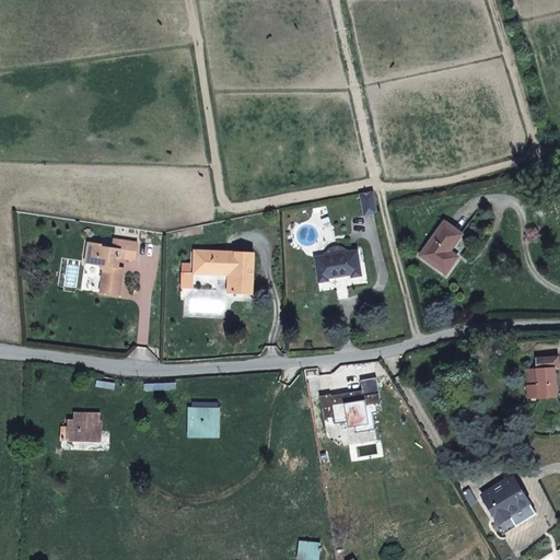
[(360,194),(364,216),(377,213),(373,191),(360,194)]
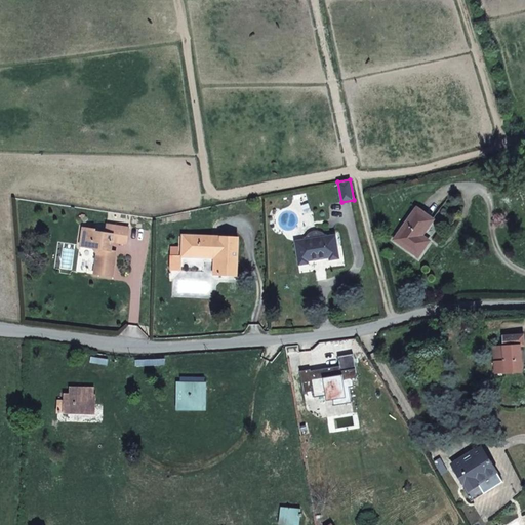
[(417,208),(395,239),(418,256),(430,241),(421,236),(433,219),(417,208)]
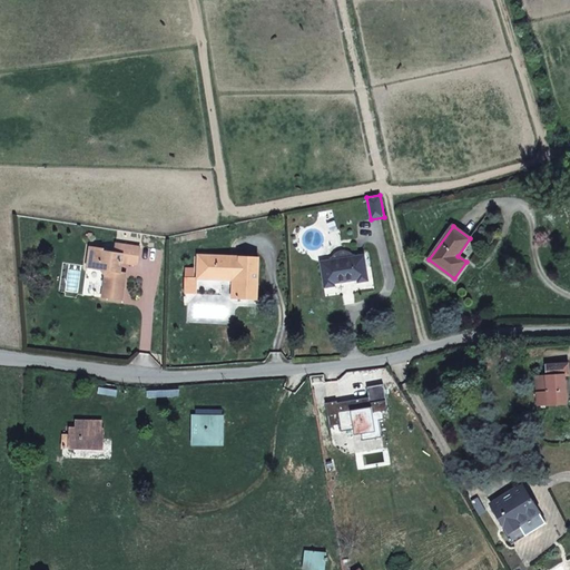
[(140,247),(116,243),(115,252),(104,251),(104,248),(90,246),(87,267),(101,269),(106,275),(102,297),(123,300),(126,273),(120,272),(123,262),(138,264),(140,247)]
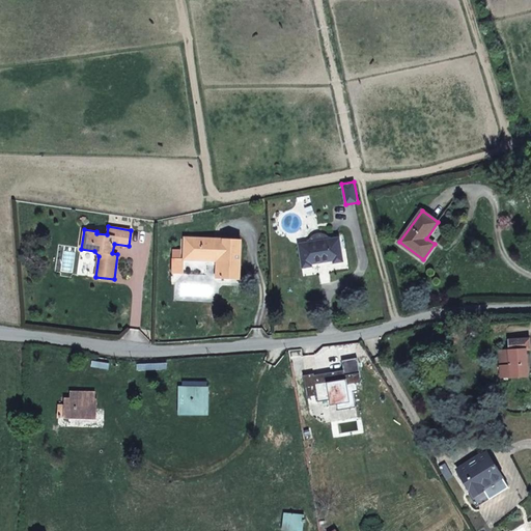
[(299,244),(302,269),(312,267),(312,264),(334,260),(334,263),(343,261),(340,238),(326,240),(326,238),(323,236),(315,238),(313,240),(313,242),(299,244)]
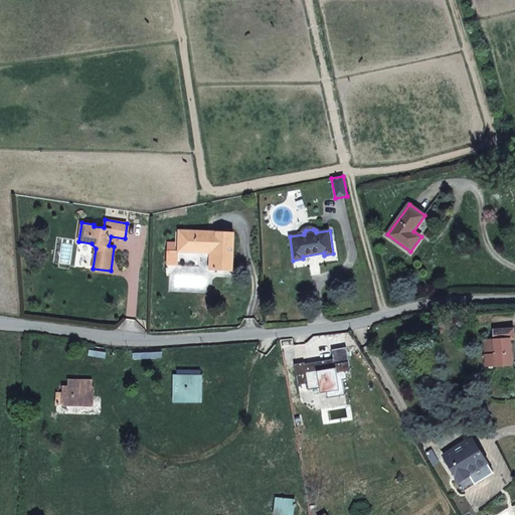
[(233,233),(180,230),(179,250),(189,251),(189,250),(211,251),(211,255),(215,255),(215,269),(232,270),(233,233)]
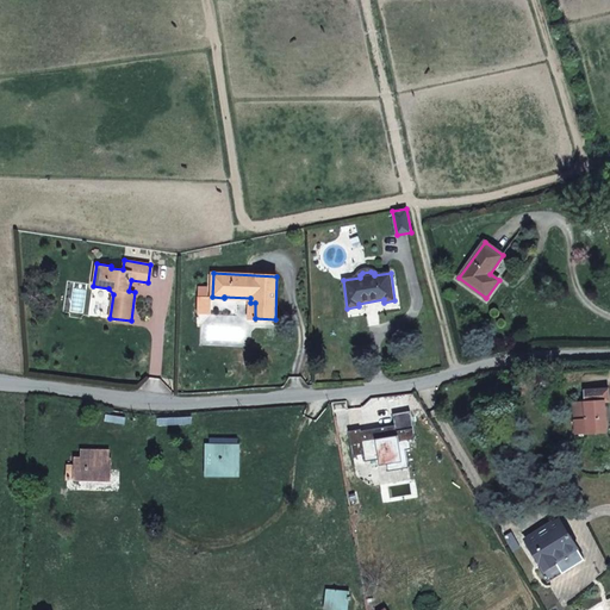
[(520,386),(537,384),(535,372),(517,374),(520,386)]
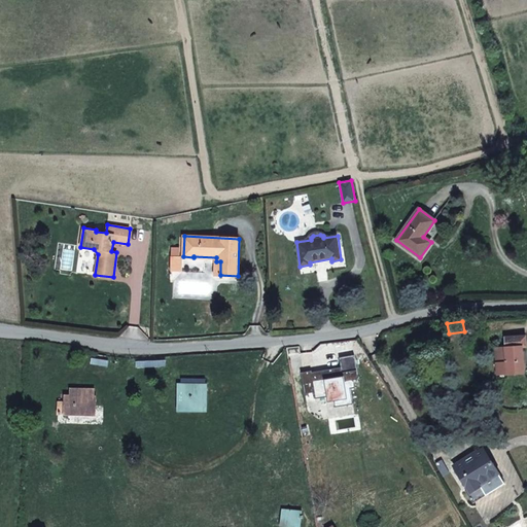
[(523,373),(522,347),(526,347),(526,346),(526,336),(525,336),(505,337),(506,347),(496,348),(498,375),(523,373)]
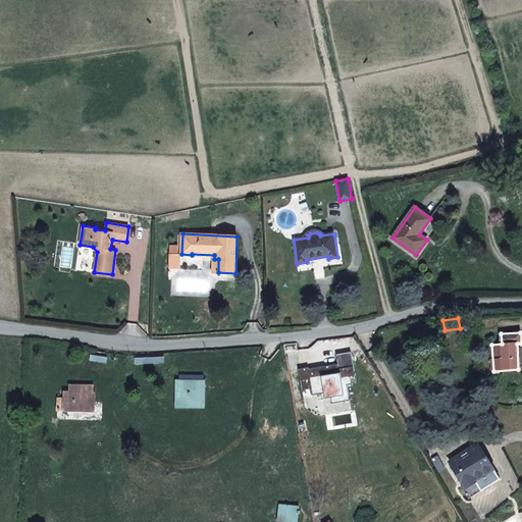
[(309,367),(299,369),(302,390),(312,388),(313,395),(330,393),(332,404),(350,401),(348,384),(352,384),(351,376),(355,375),(351,352),(336,354),(337,364),(338,368),(327,370),(326,366),(309,369),(309,367)]
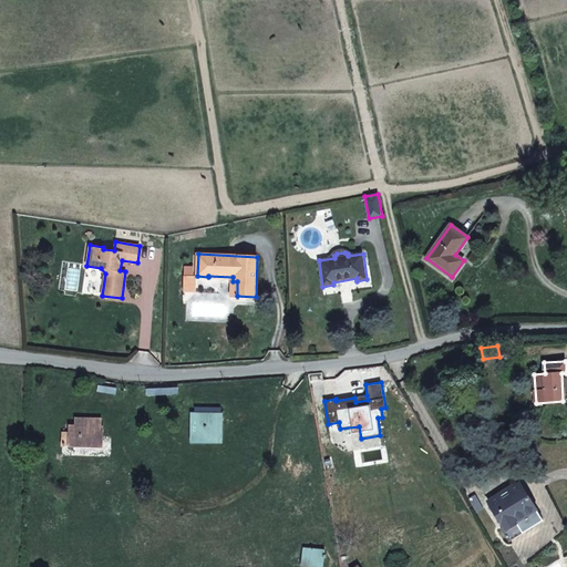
[(223,414),(195,413),(192,413),(192,440),(212,440),(212,431),(223,431),(223,414)]
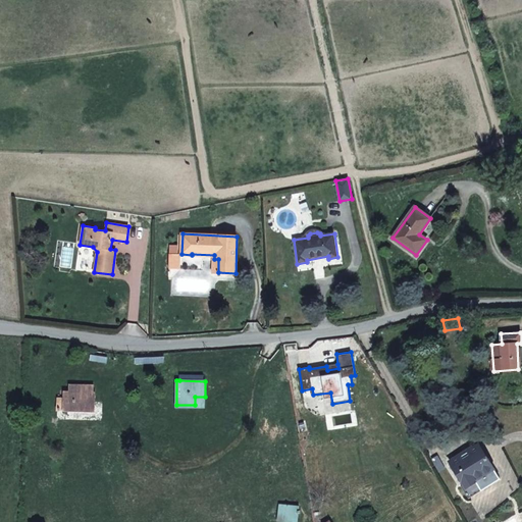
[(93,393),(93,385),(70,384),(69,390),(68,390),(67,390),(67,393),(64,392),(64,399),(58,399),(58,410),(74,410),(74,409),(95,410),(95,393),(93,393)]
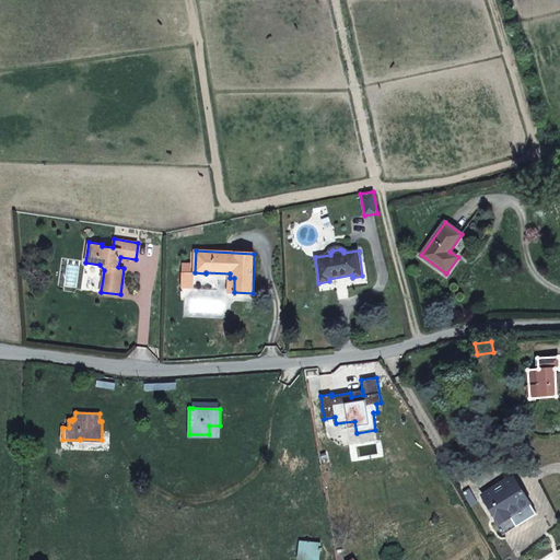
[(220,426),(209,426),(209,434),(220,435),(220,426)]
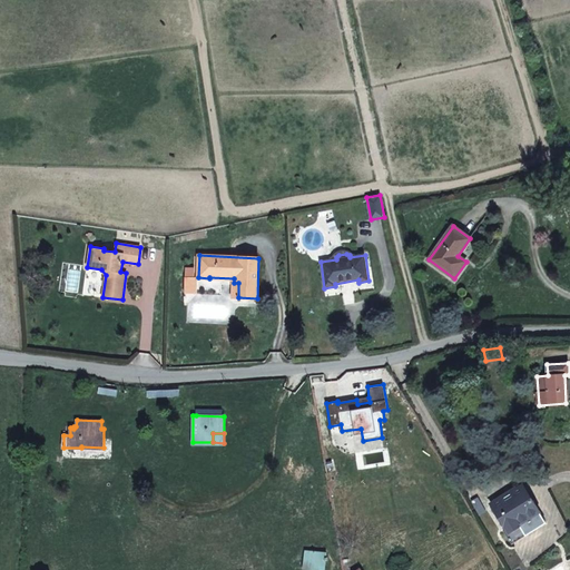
[(539,511),(523,485),(492,505),(510,533),(520,527),(527,537),(548,524),(539,511)]
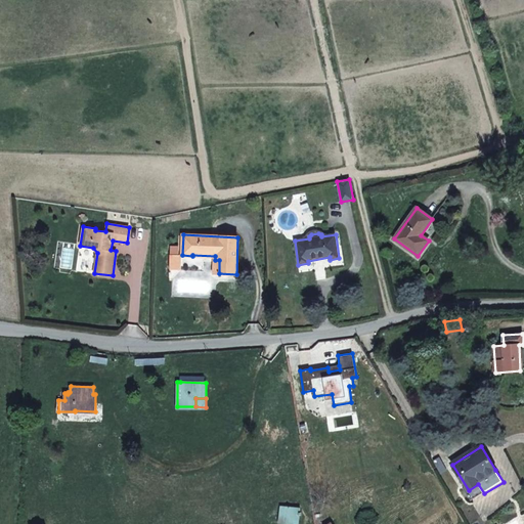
[(433,461),(441,474),(447,471),(439,457),(433,461)]
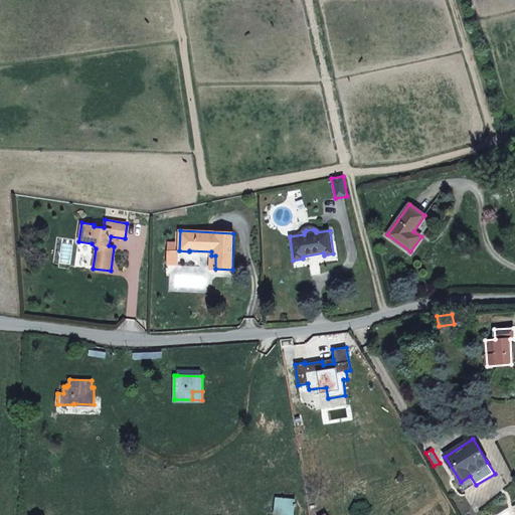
[(295,500),(276,498),(275,510),(294,512),(295,500)]
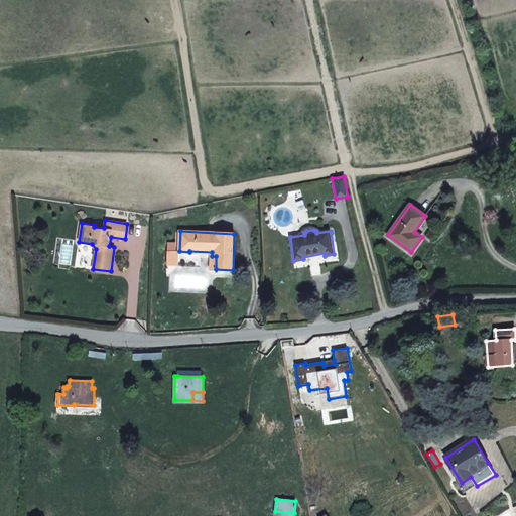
All buildings are outlined.
